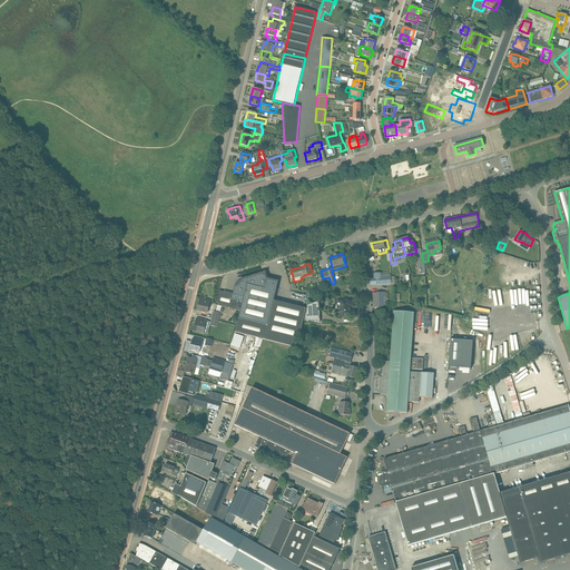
[(236,285),(235,285),(233,294),(219,291),(216,305),(241,312),(236,332),(297,347),(304,321),(307,308),(274,301),(279,281),(267,278),(265,272),(242,279),(242,281),(239,282),(238,283),(237,284),(236,285)]
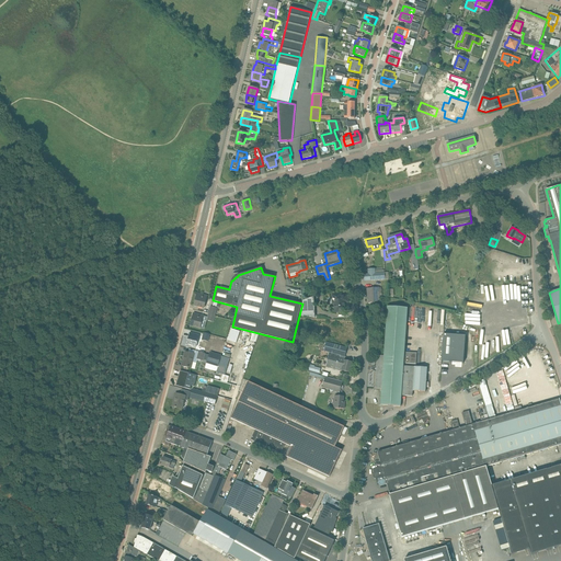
[(368,274),(364,274),(364,282),(365,282),(385,279),(385,273),(384,273),(376,273),(375,270),(375,268),(367,270),(368,274)]
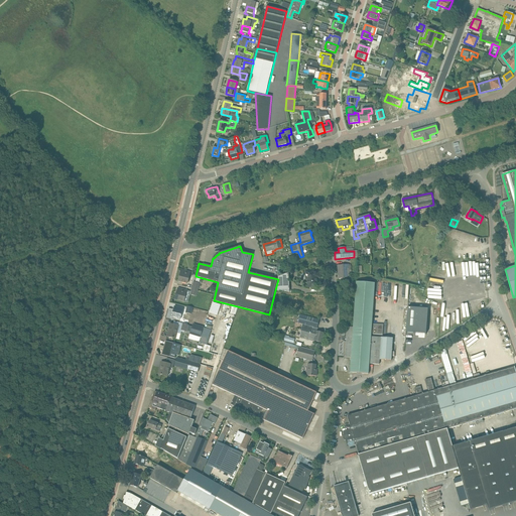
[(463,277),(490,273),(488,259),(461,263),(463,277)]
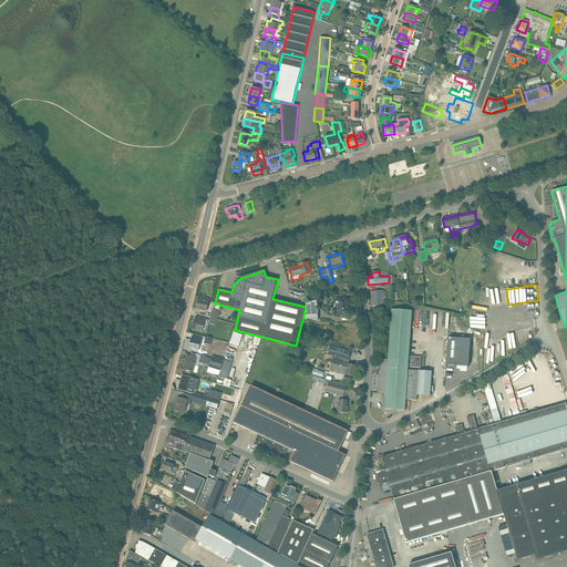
[(392,287),(380,289),(380,296),(375,296),(377,311),(390,310),(393,300),(392,287)]
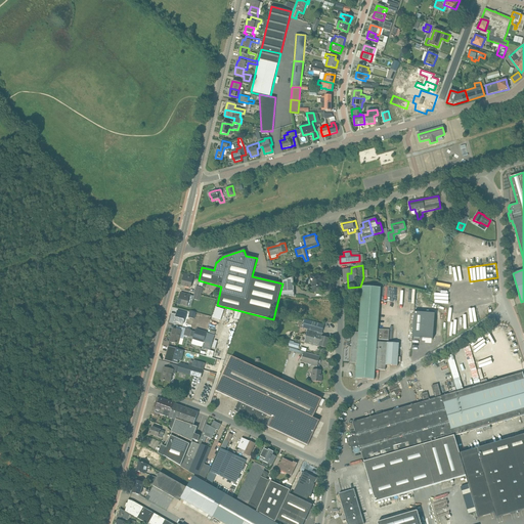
[(190,288),(192,281),(193,276),(184,274),(183,278),(184,278),(184,279),(183,279),(181,286),(190,288)]
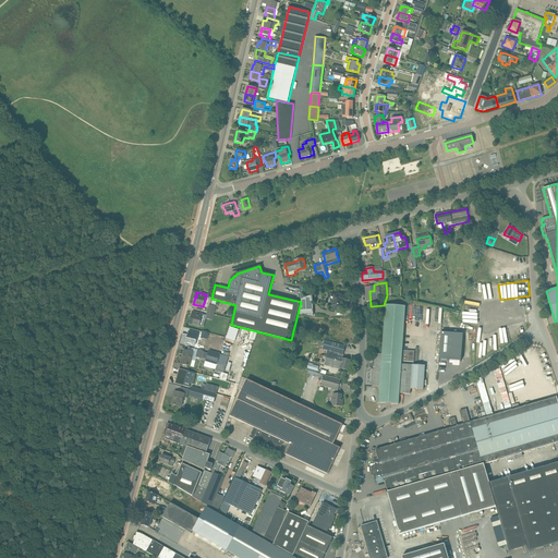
[(339,292),(334,293),(330,293),(330,296),(332,298),(334,311),(344,310),(343,302),(342,301),(347,300),(346,294),(339,294),(339,292)]
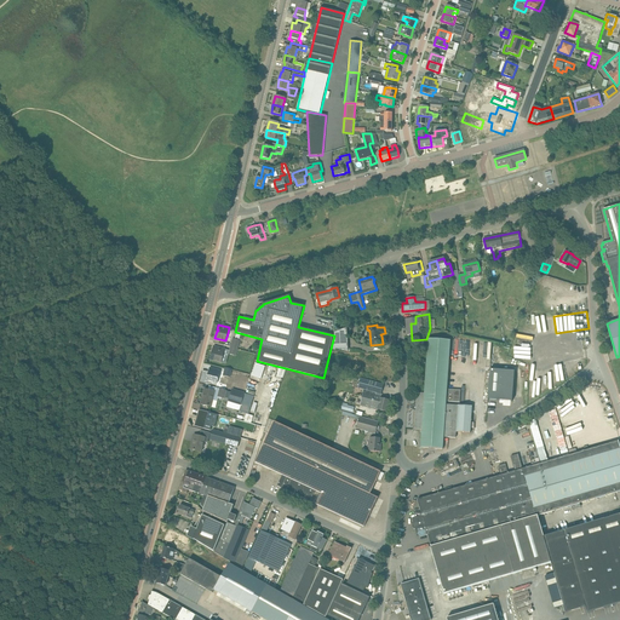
[(334,336),(331,349),(348,350),(348,328),(334,332),(334,336)]
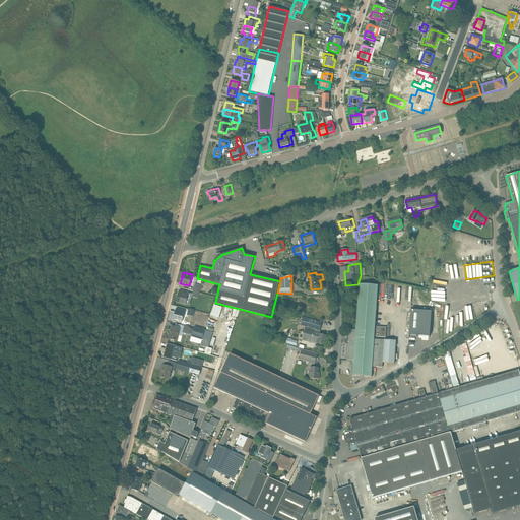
[(447,294),(450,278),(436,275),(433,291),(447,294)]
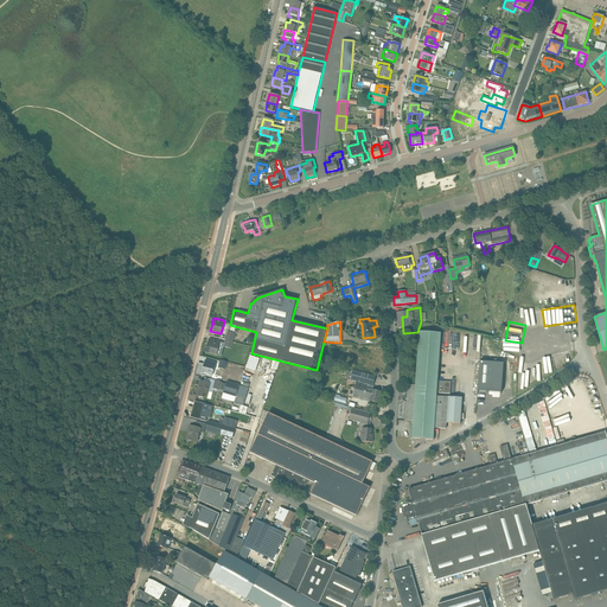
[(434,428),(446,429),(448,397),(436,396),(436,393),(438,390),(441,333),(420,332),(416,385),(408,384),(406,420),(411,421),(411,423),(413,423),(411,439),(434,440),(434,428)]
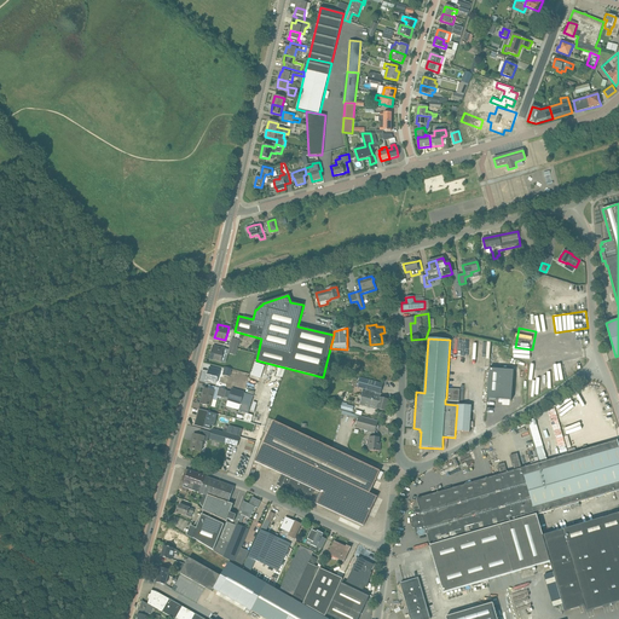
[(225,348),(220,347),(214,346),(213,351),(214,351),(214,352),(212,352),(210,359),(221,362),(225,348)]
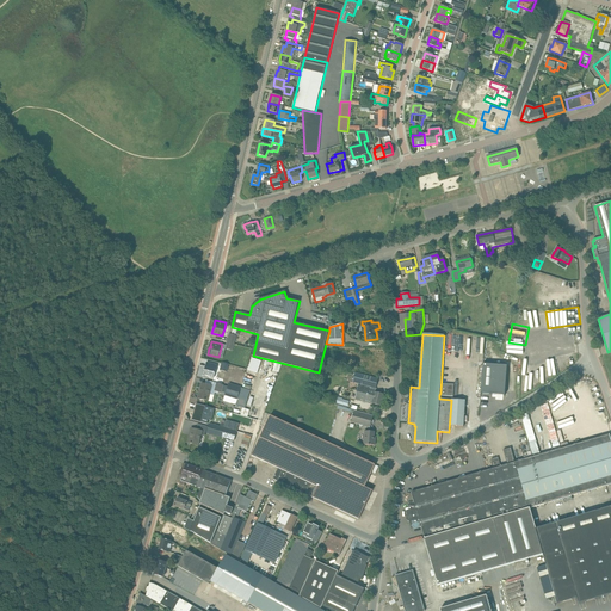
[(217,365),(214,364),(208,363),(207,368),(207,369),(205,369),(204,376),(214,378),(217,365)]
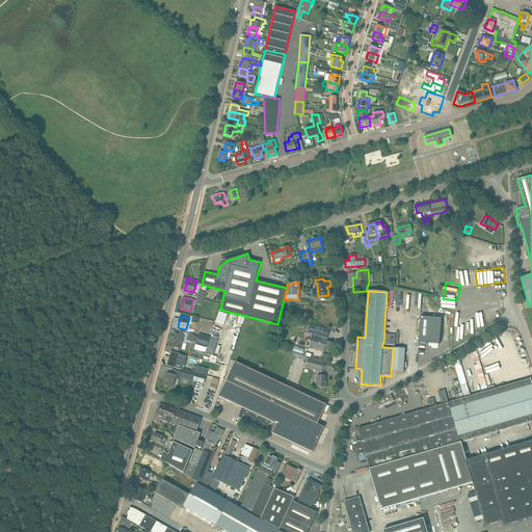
[(442,318),(421,317),(419,343),(440,344),(442,318)]
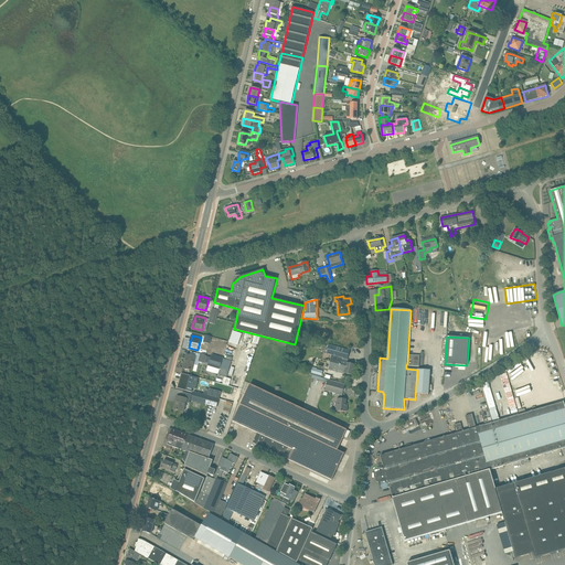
[(502,355),(502,340),(488,340),(488,355),(502,355)]
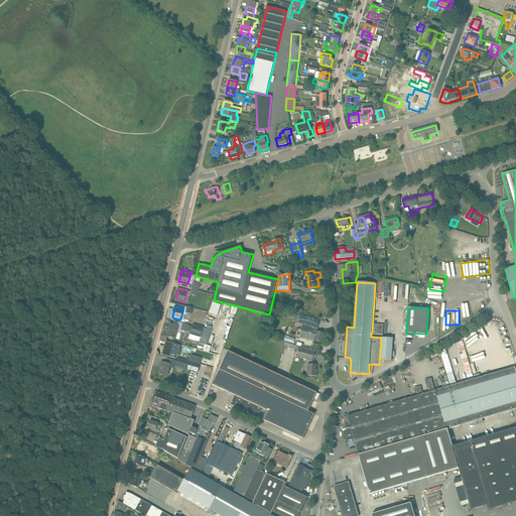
[(319,320),(300,314),(298,323),(303,324),(300,337),(321,343),(325,334),(316,331),(319,320)]
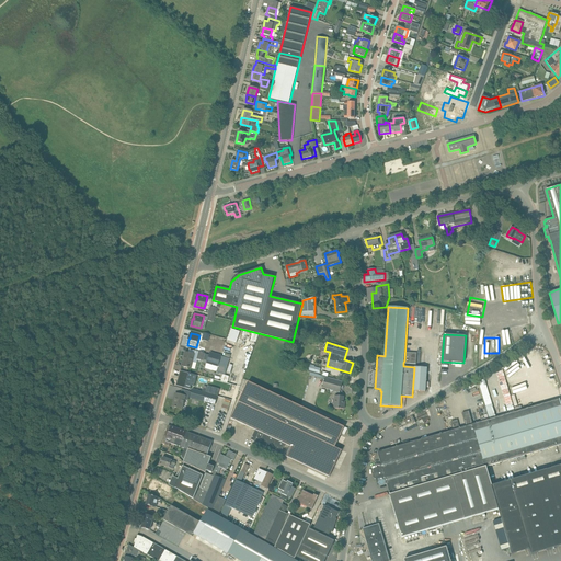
[(183,361),(182,366),(195,369),(196,364),(193,363),(195,355),(185,352),(184,357),(184,361),(183,361)]
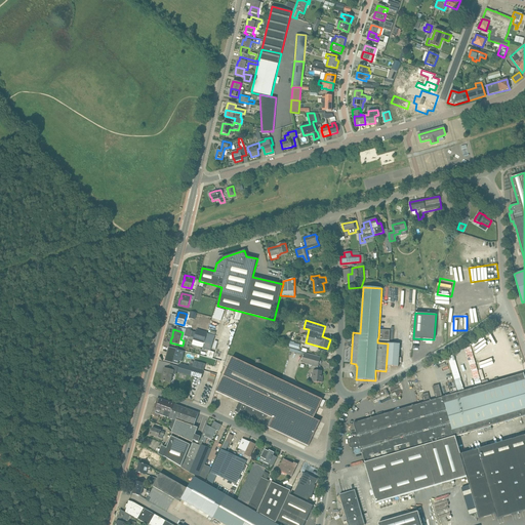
[(207,332),(197,329),(192,345),(202,348),(207,332)]
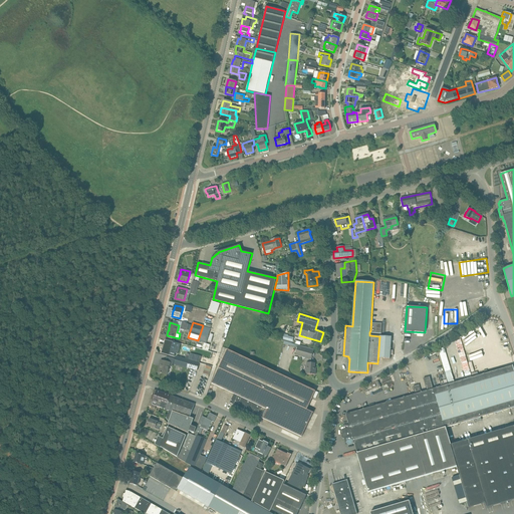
[(371,330),(370,330),(369,332),(370,332),(370,333),(381,333),(381,323),(371,322),(371,330)]
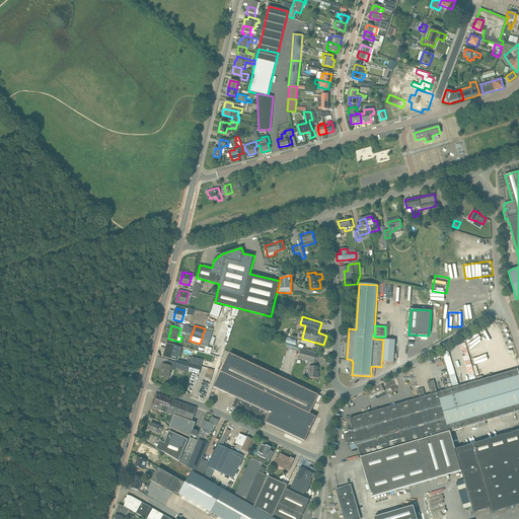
[(395,340),(383,340),(382,362),(393,363),(395,340)]
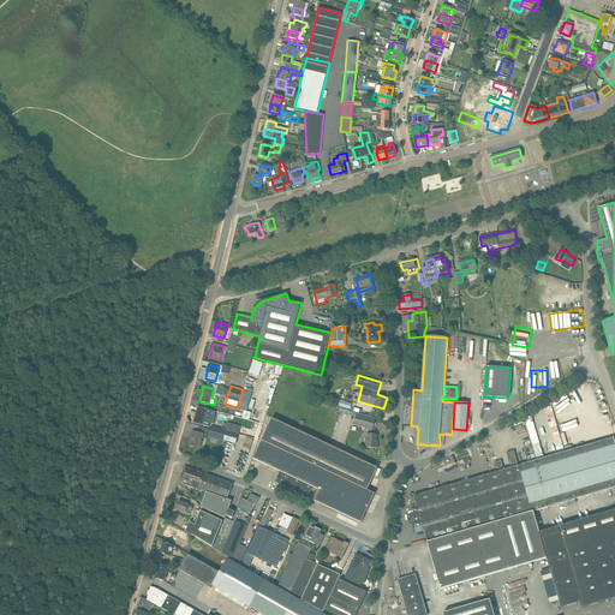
[(207,408),(203,408),(198,406),(193,423),(203,425),(204,421),(213,422),(214,416),(206,415),(207,408)]
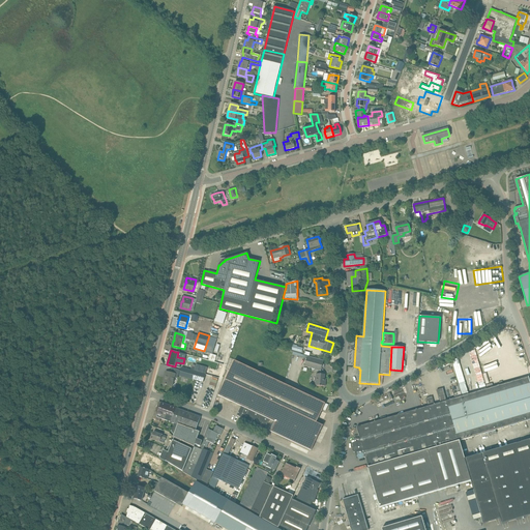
[(307,357),(304,365),(316,369),(321,370),(324,361),(319,360),(307,357)]
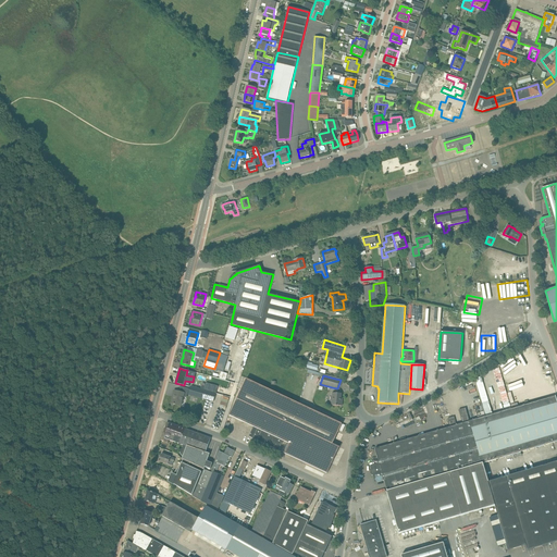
[(247,379),(230,416),(254,426),(249,436),(267,445),(265,446),(269,447),(270,446),(279,450),(283,441),(287,443),(286,445),(291,446),(288,450),(284,449),(283,453),(327,473),(339,447),(333,444),(342,424),(247,379)]
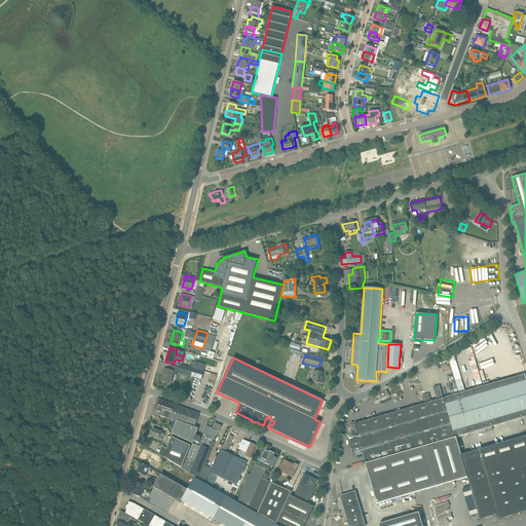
[(194,362),(192,369),(204,372),(205,365),(194,362)]
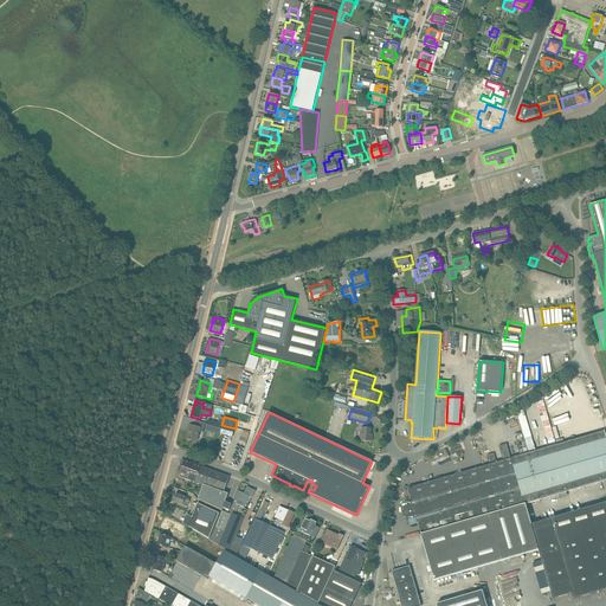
[(206,424),(202,423),(197,420),(195,426),(189,425),(188,431),(189,431),(187,439),(189,439),(189,440),(191,440),(197,442),(200,431),(204,432),(206,424)]
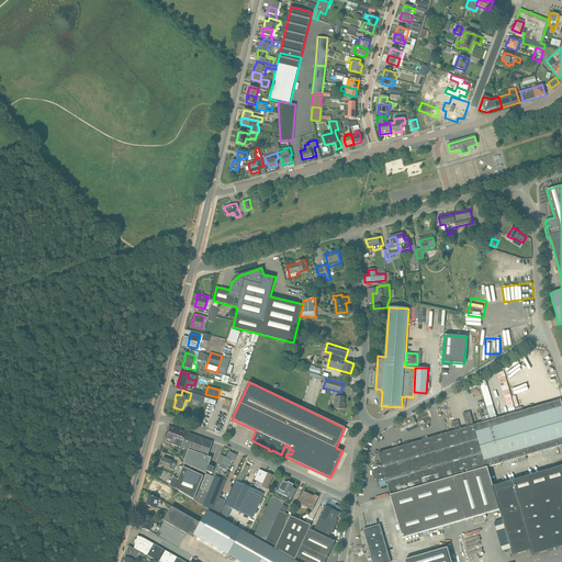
[(192,390),(190,398),(206,403),(210,404),(215,405),(218,397),(205,394),(195,391),(192,390)]
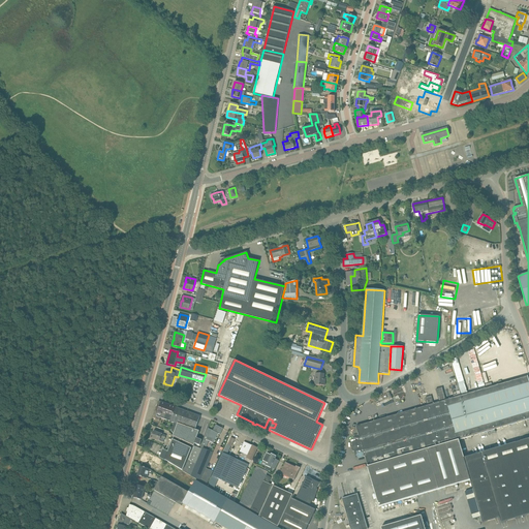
[(324,374),(319,373),(315,373),(315,384),(324,385),(325,380),(323,380),(324,374)]
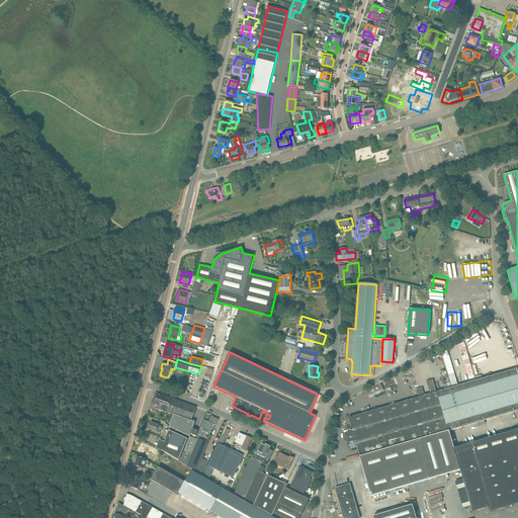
[(204,378),(210,380),(213,370),(207,368),(204,378)]
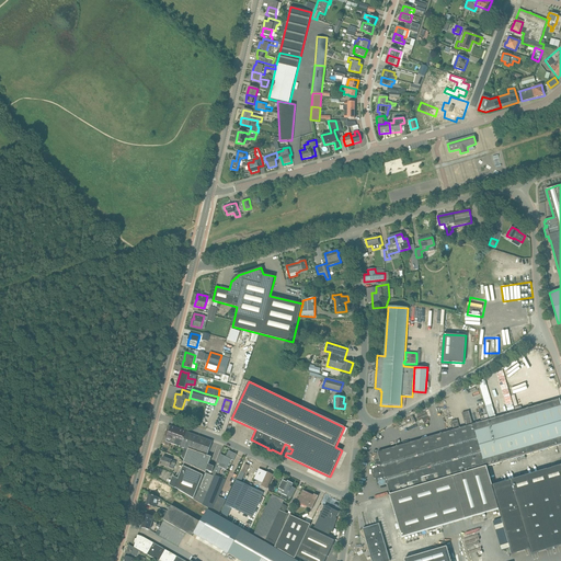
[(560,403),(560,399),(473,424),(487,467),(500,462),(541,450),(560,444),(560,403)]
